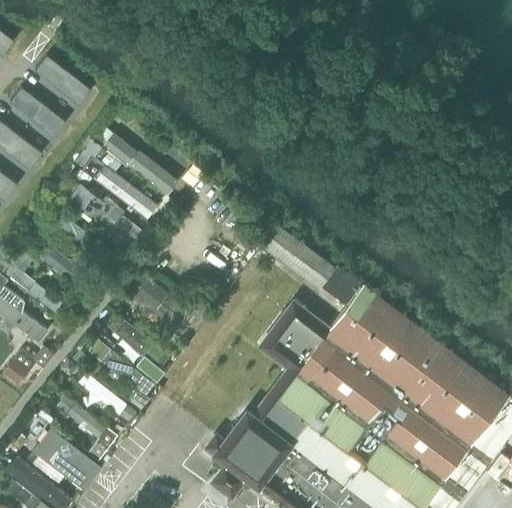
[(74,112),(45,89),(36,100),(66,123),(74,112)]
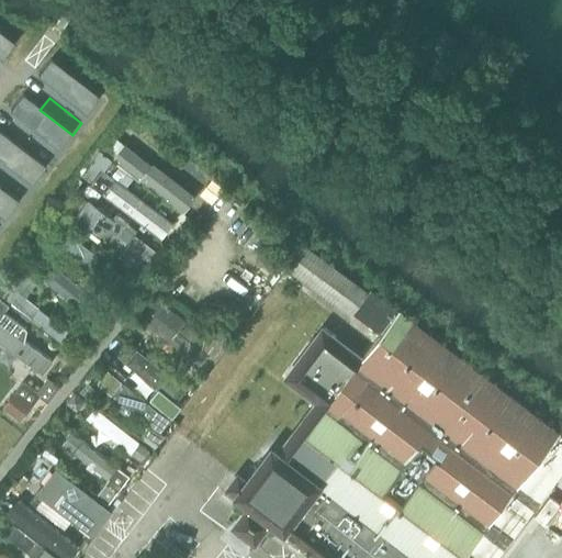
[(57,155),(24,130),(15,142),(47,167),(57,155)]
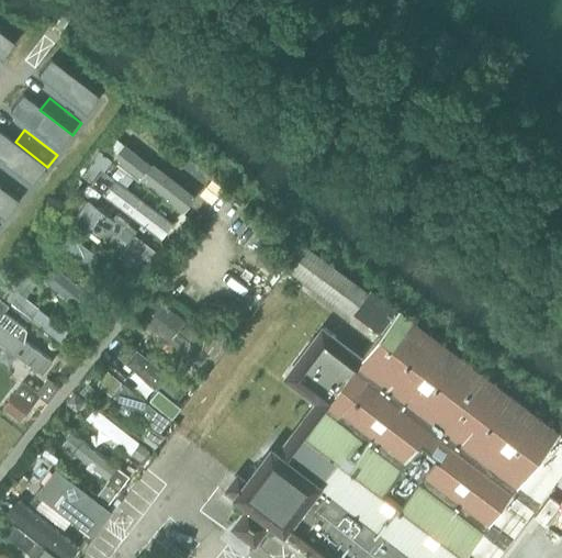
[(110,135),(97,149),(100,152),(113,163),(138,183),(139,181),(183,216),(195,200),(153,165),(150,167),(124,147),(123,147),(110,135)]
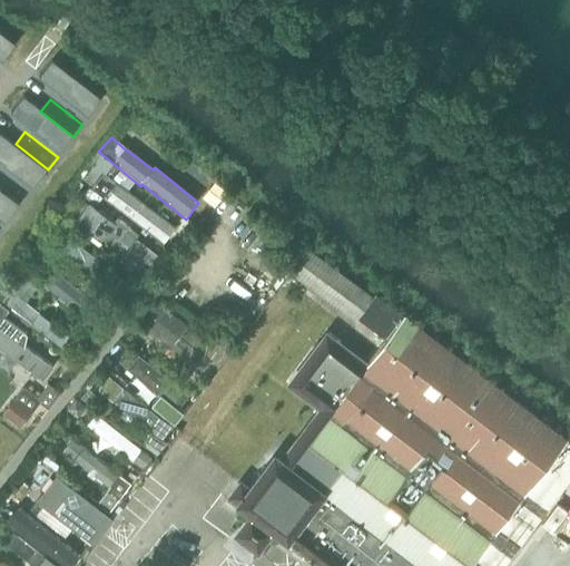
[(80,182),(164,245),(175,228),(106,176),(115,165),(101,154),(80,182)]
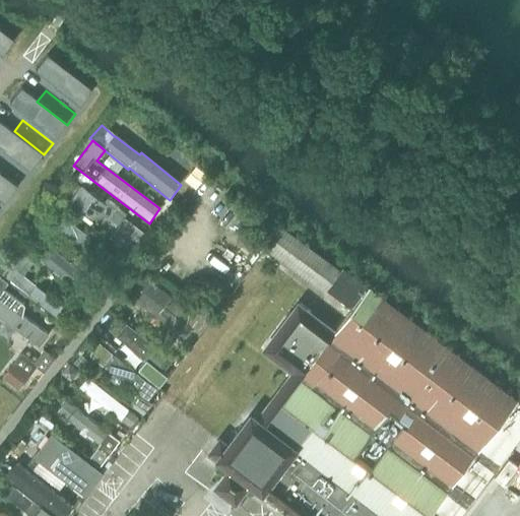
[(30,172),(0,148),(0,167),(21,183),(30,172)]
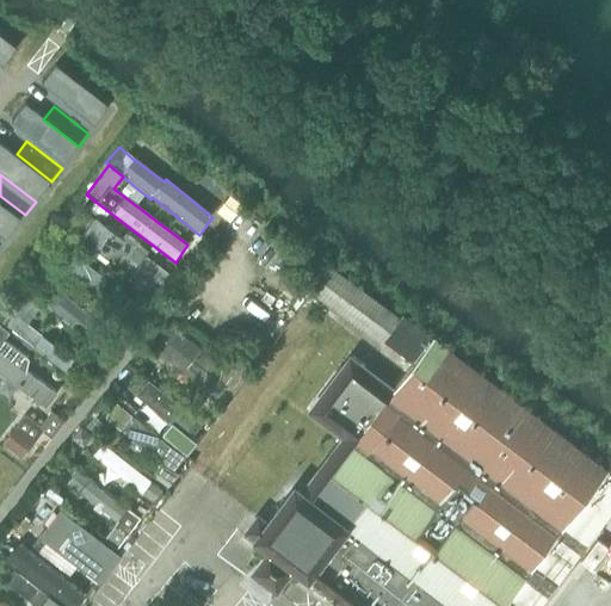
[(94,217),(79,237),(130,277),(146,257),(134,248),(139,242),(125,233),(122,239),(94,217)]
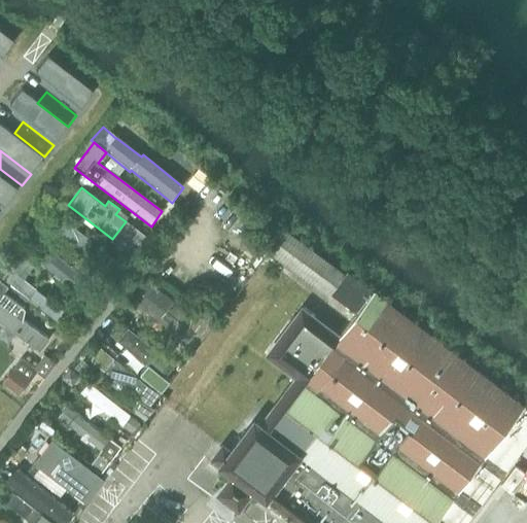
[(55,213),(43,228),(106,278),(117,263),(55,213)]
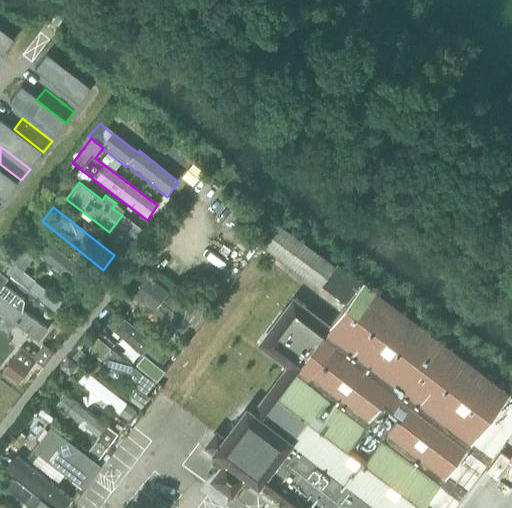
[(216,431),(204,447),(284,507),(455,507),(511,434),(511,397),(368,287),(362,284),(337,265),(335,267),(277,226),(261,247),(319,289),(321,287),(346,306),(330,326),(294,299),(257,348),(293,375),(260,417),(246,407),(224,438),(216,431)]
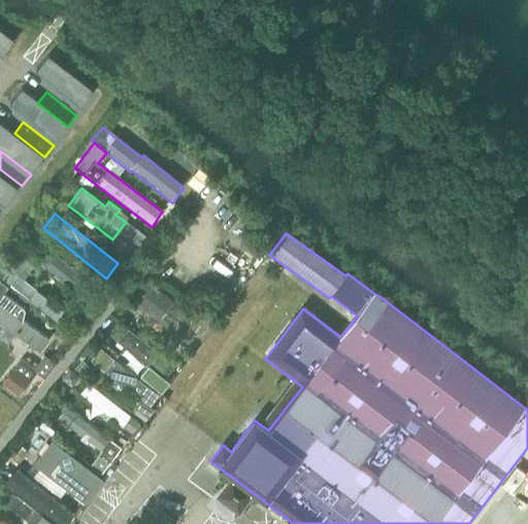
[(91,285),(52,252),(40,265),(80,298),(91,285)]
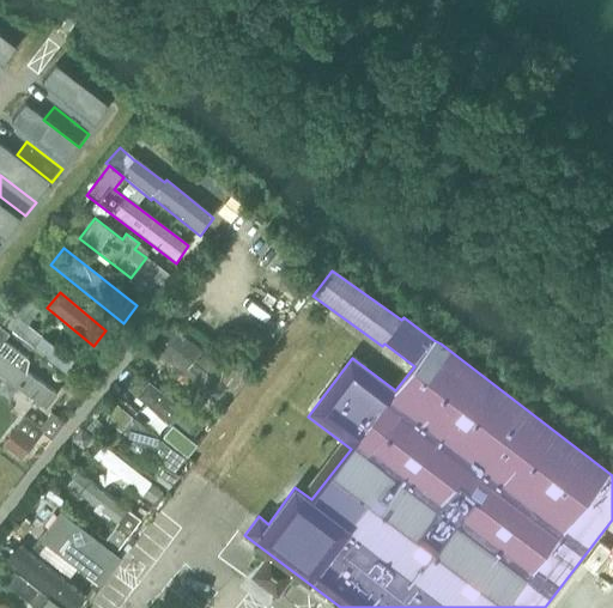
[(6,329),(71,378),(80,366),(28,327),(43,308),(31,299),(17,318),(16,317),(6,329)]
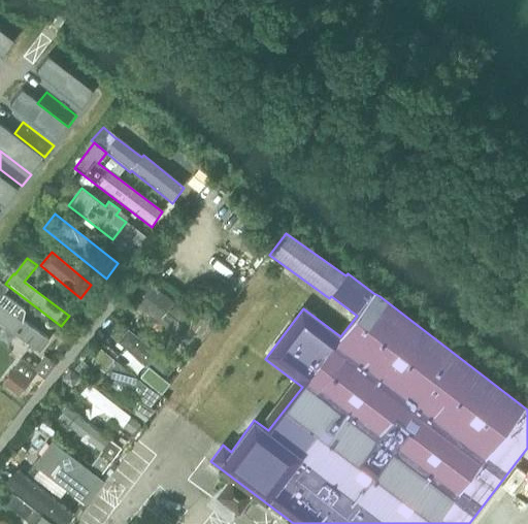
[(0,300),(8,289),(0,283),(0,323),(39,354),(48,341),(0,303),(0,300)]
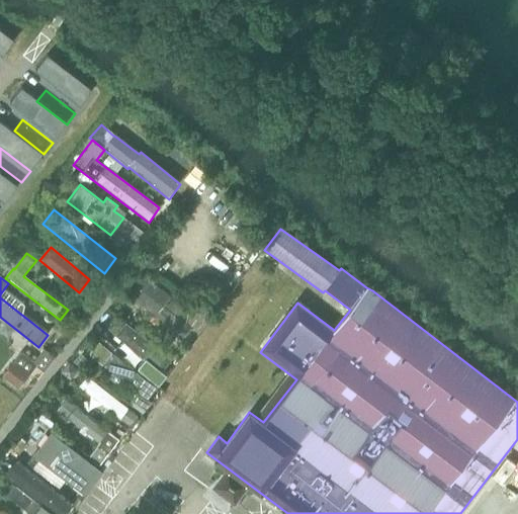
[(171,297),(147,278),(130,298),(183,340),(192,329),(164,307),(171,297)]
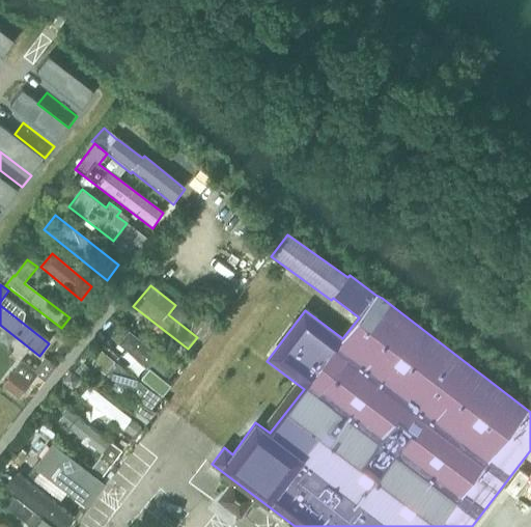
[(176,369),(129,332),(118,345),(166,383),(176,369)]
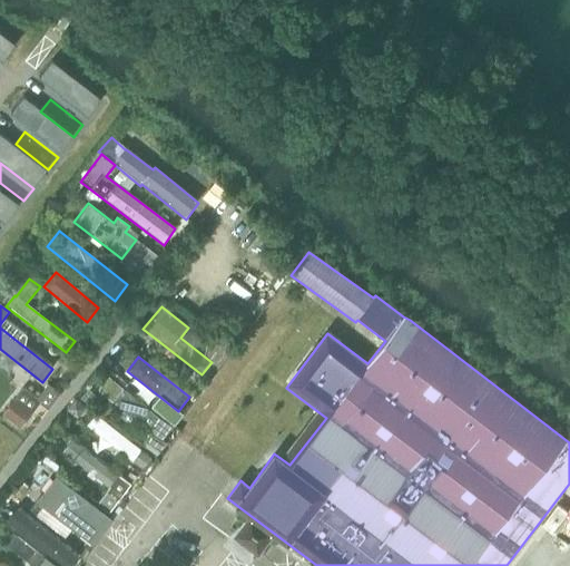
[(172,429),(121,388),(111,401),(161,442),(172,429)]
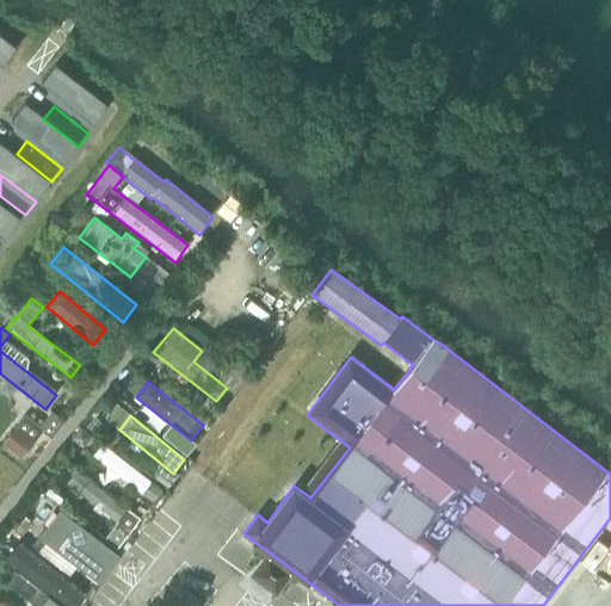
[(36,444),(17,428),(2,446),(22,462),(36,444)]
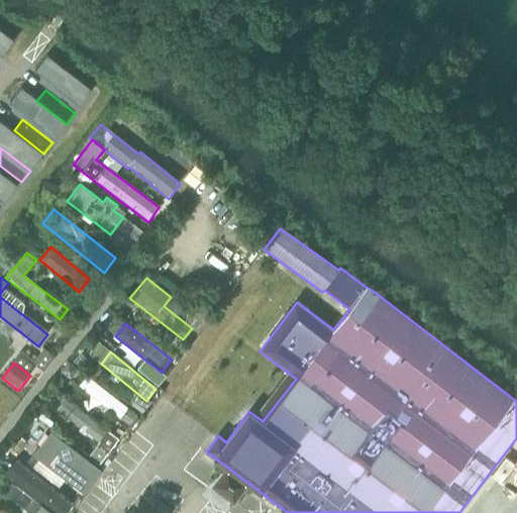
[(134,411),(88,375),(80,386),(126,422),(134,411)]
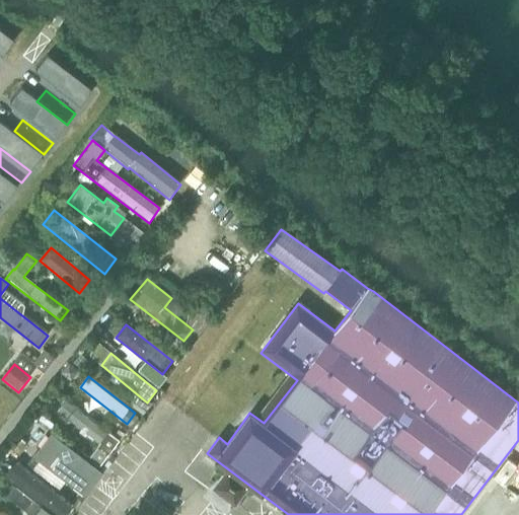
[(108,434),(67,400),(58,411),(99,444),(89,459),(100,467),(119,442),(108,434)]
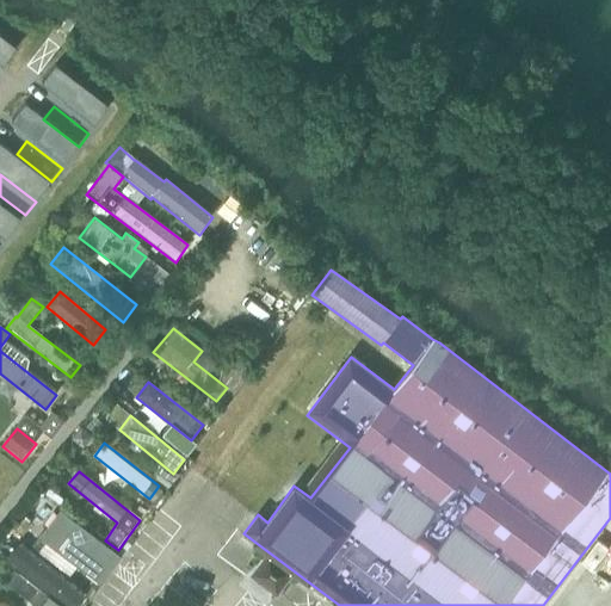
[(121,557),(61,512),(45,532),(74,556),(69,562),(99,586),(121,557)]
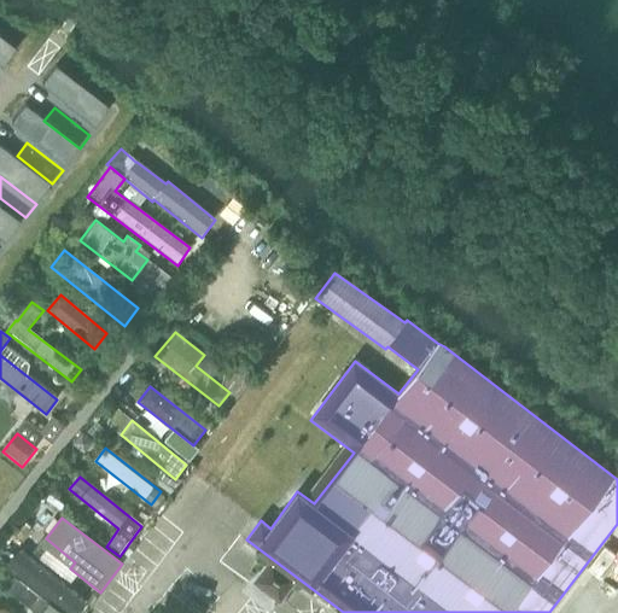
[(21,553),(7,567),(63,612),(79,612),(86,603),(21,553)]
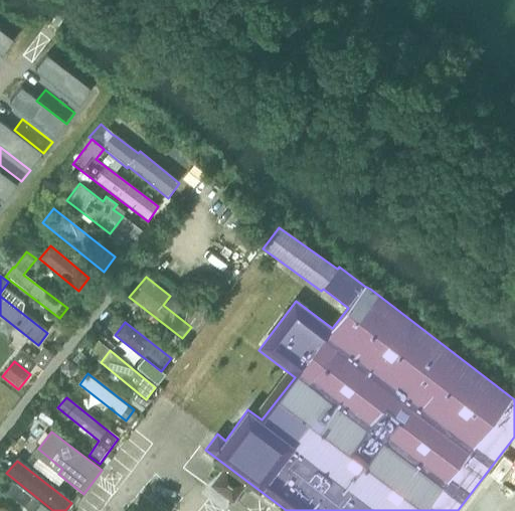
[(47,510),(12,482),(4,492),(27,510),(47,510)]
